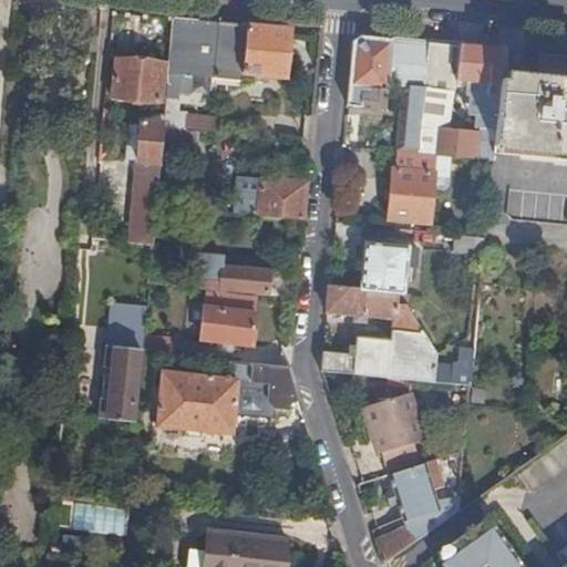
[(287,29),(172,18),(163,116),(163,124),(162,127),(199,131),(215,132),(215,115),(178,110),(181,91),(191,92),(193,76),(240,81),(241,73),(281,78),(287,29)]
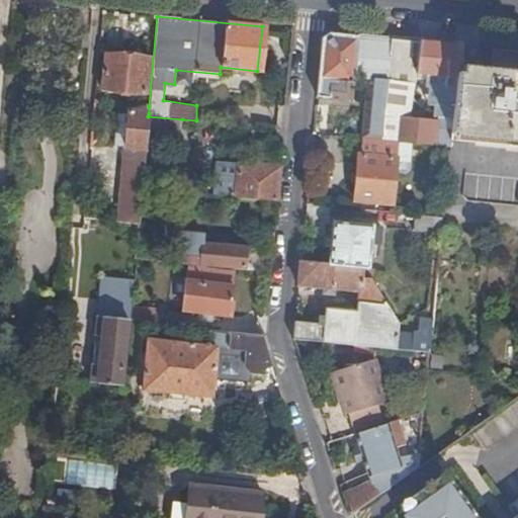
[(381,139),(393,37),(358,35),(358,31),(327,29),(320,34),(315,95),(319,95),(319,100),(344,102),(344,99),(354,100),(355,92),(356,76),(371,78),(365,138),(381,139)]
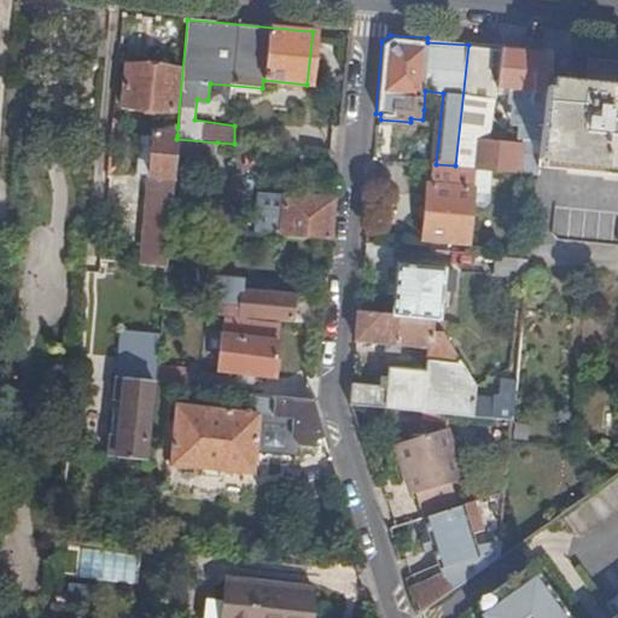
[(103,57),(105,39),(95,38),(94,56),(103,57)]
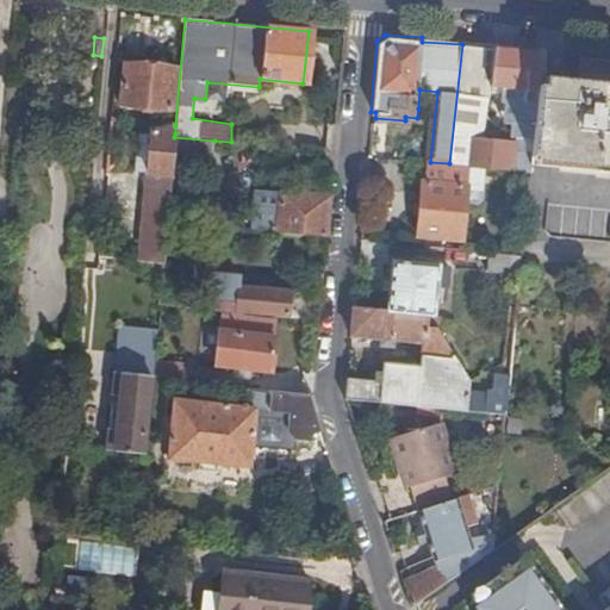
[(496,47),(462,44),(449,163),(467,166),(471,137),(487,139),(489,114),(492,86),(496,47)]
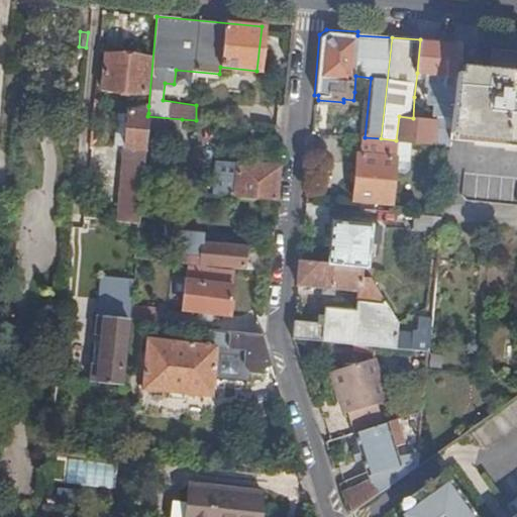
[(458,43),(420,39),(417,73),(423,73),(422,85),(426,85),(424,102),(432,103),(431,115),(436,115),(438,116),(452,117),(458,43)]
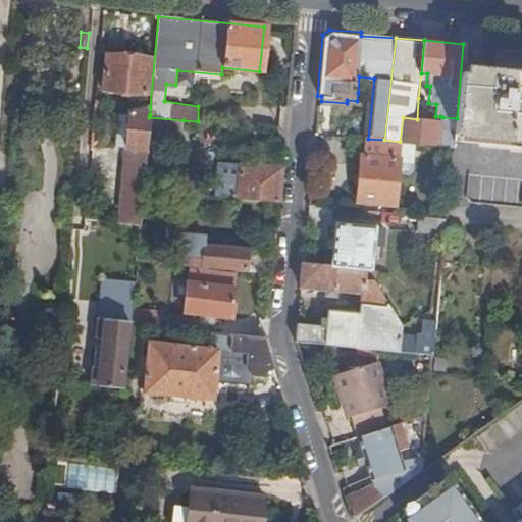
[(521,49),(463,44),(455,142),(521,149),(521,49)]
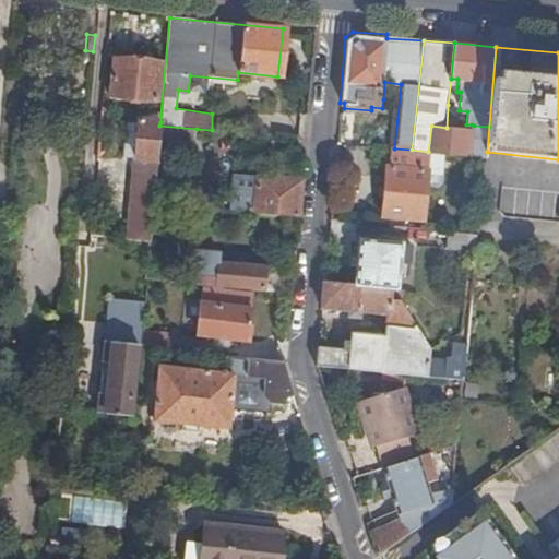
[(161,61),(114,58),(109,99),(157,104),(161,61)]
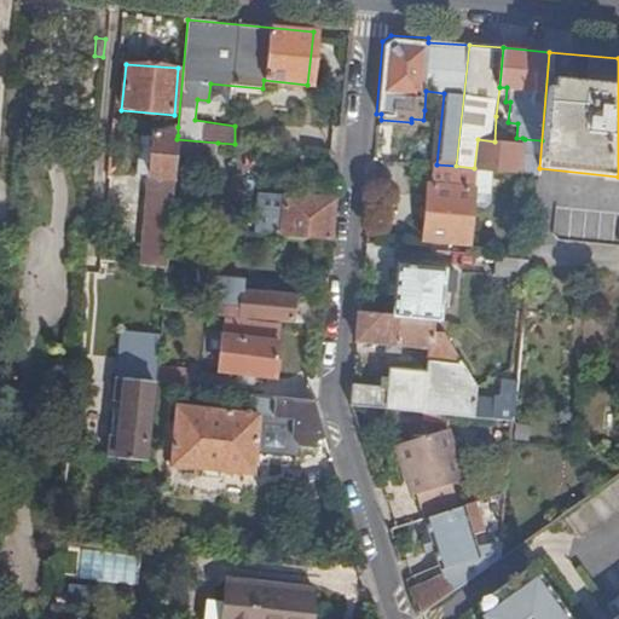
[(177,139),(178,136),(151,133),(151,137),(148,175),(149,175),(144,236),(168,237),(169,227),(173,172),(177,139)]
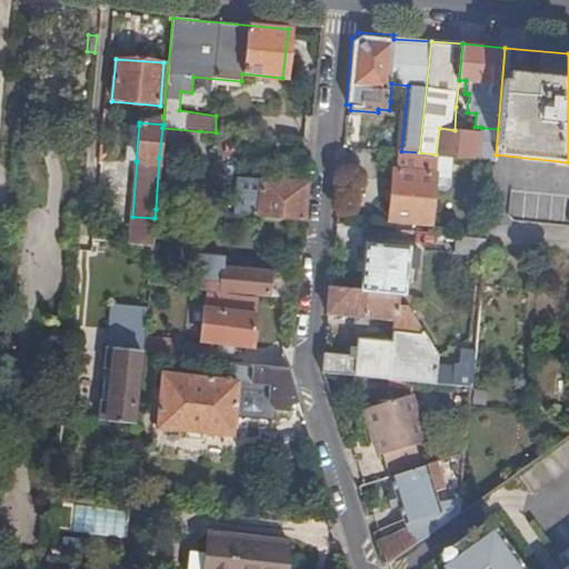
[(136,161),(139,126),(129,125),(126,160),(136,161)]
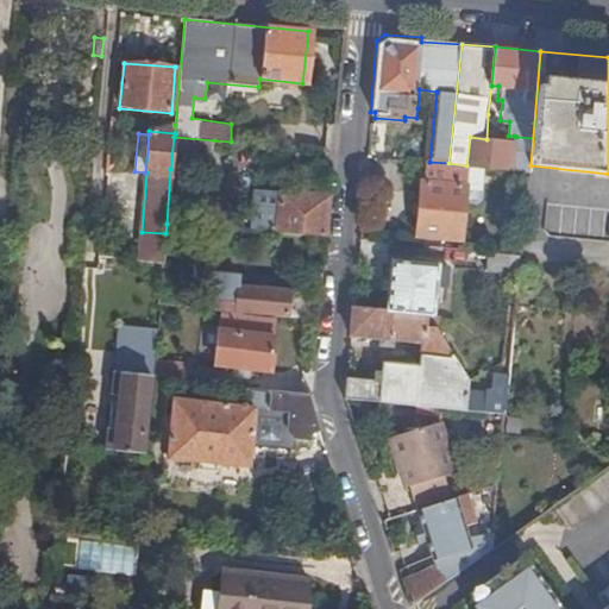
[(214,140),(174,137),(170,169),(211,173),(214,140)]
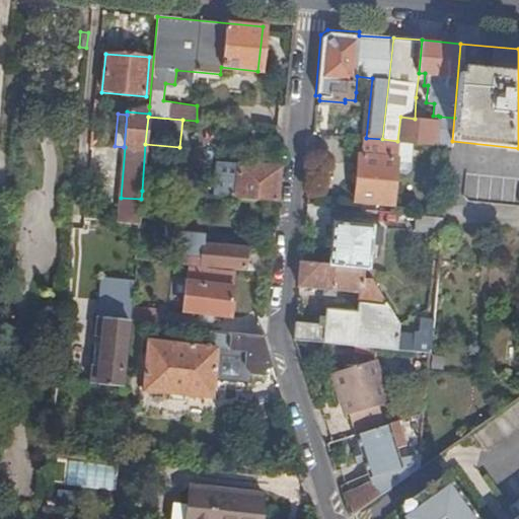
[(400,117),(397,141),(400,141),(415,142),(451,146),(452,141),(454,118),(440,117),(439,121),(415,119),(400,117)]
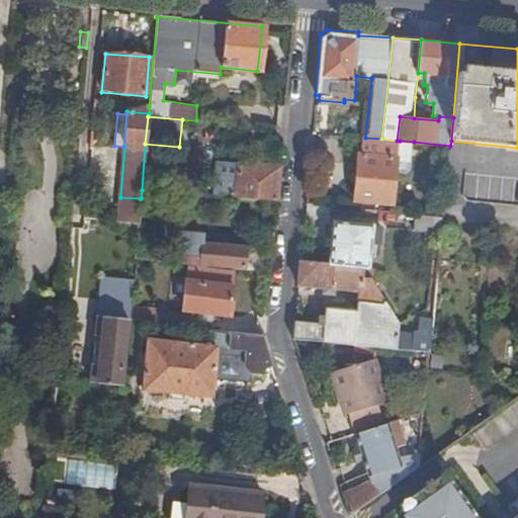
[(397,141),(381,139),(365,138),(362,137),(356,198),(394,203),(397,173),(400,141),(397,141)]
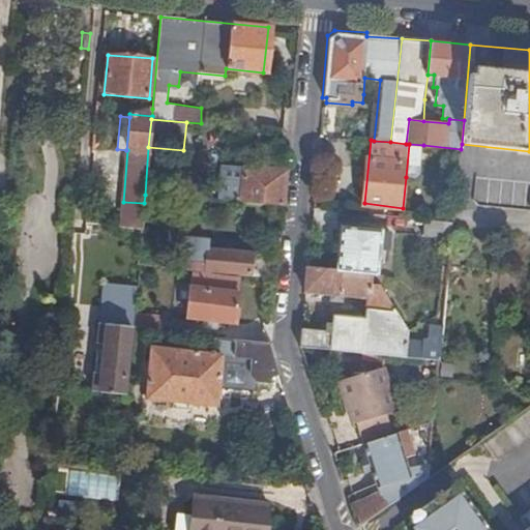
[(423,145),(409,144),(406,177),(416,178),(422,174),(423,145)]
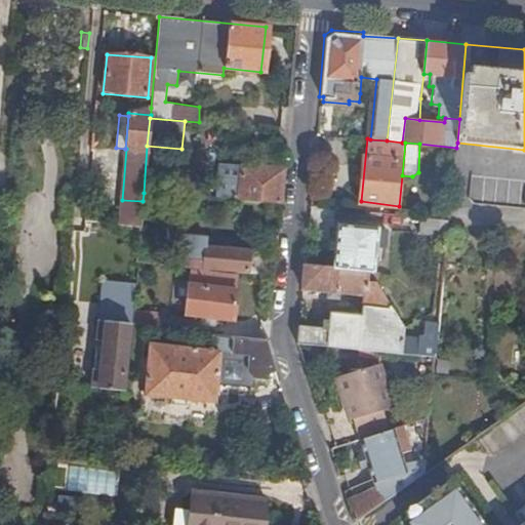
[(278,204),(282,168),(240,164),(239,166),(219,164),(215,198),(278,204)]
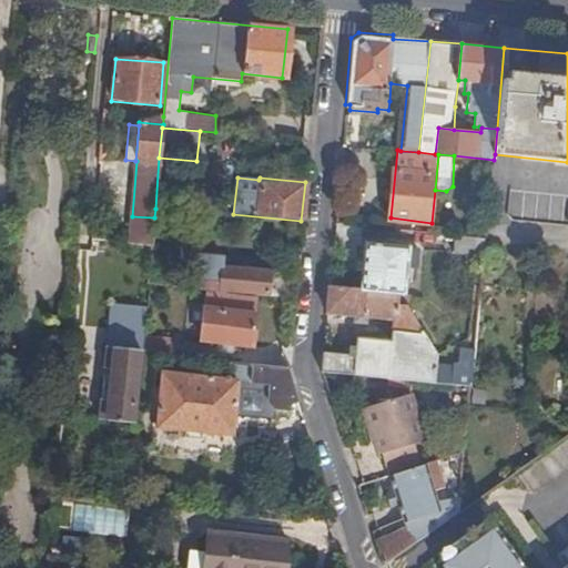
[(132,216),(129,243),(152,245),(154,217),(132,216)]
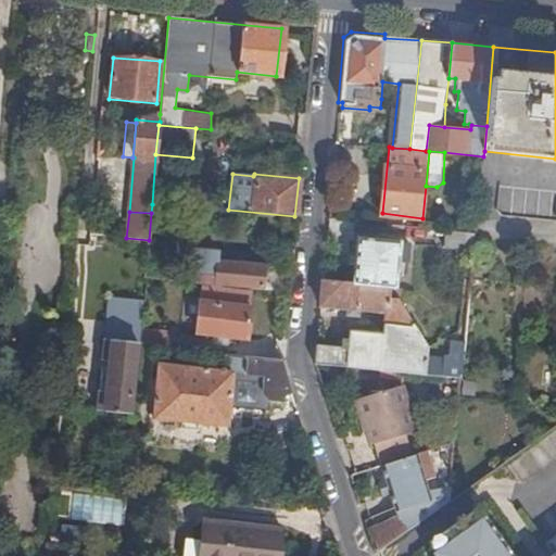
[(477,231),(446,228),(445,245),(475,249),(477,231)]
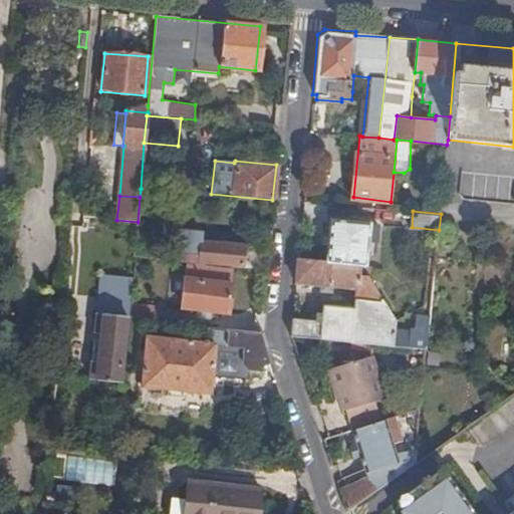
[(332,220),(329,261),(362,264),(361,275),(368,276),(371,276),(371,267),(367,266),(369,242),(378,242),(379,224),(332,220)]
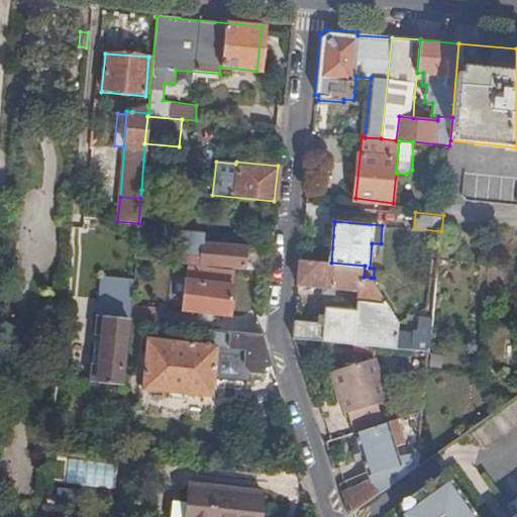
[(176,262),(259,271),(261,249),(202,243),(203,235),(180,232),(178,253),(177,254),(176,262)]
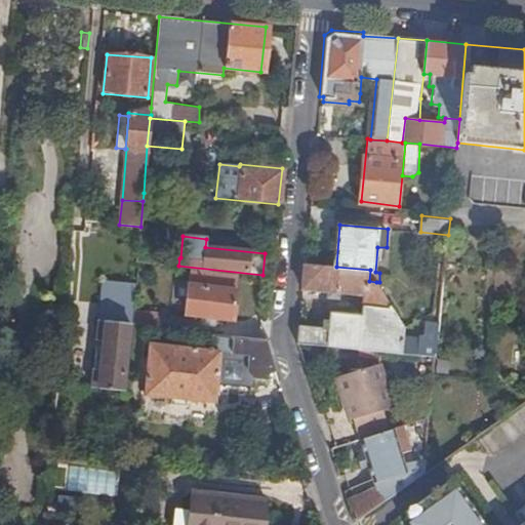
[(336,267),(307,264),(305,288),(365,294),(364,316),(331,313),(330,329),(301,326),(298,345),(403,354),(404,327),(376,282),(369,281),(370,270),(336,267)]
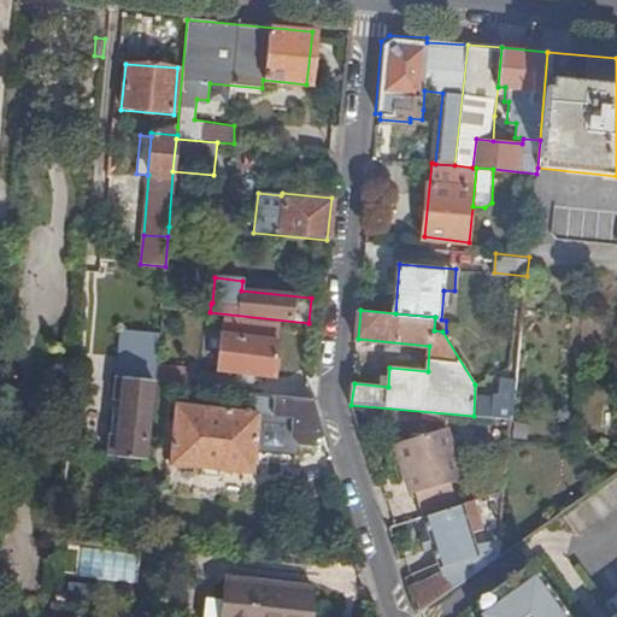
[(238,372),(251,374),(274,376),(278,324),(223,318),(218,370),(238,372)]
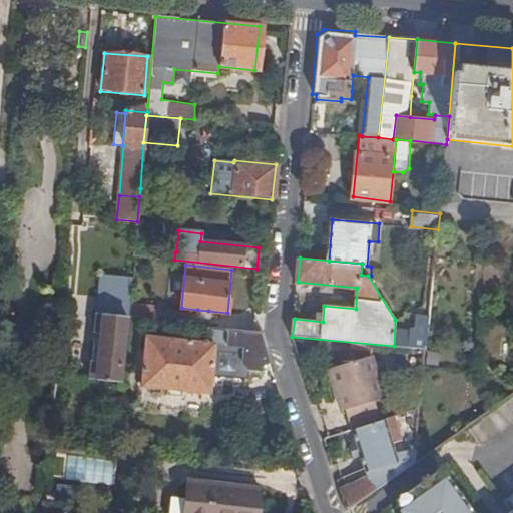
[(131,320),(159,323),(160,307),(132,304),(131,320)]
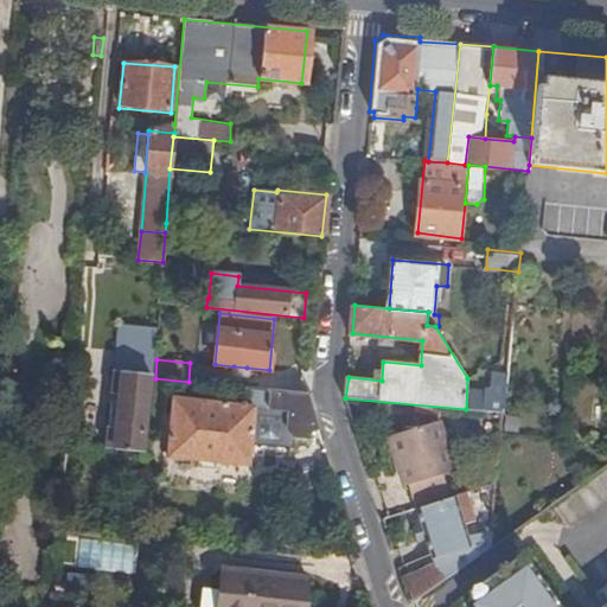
[(246,377),(247,368),(234,366),(232,375),(246,377)]
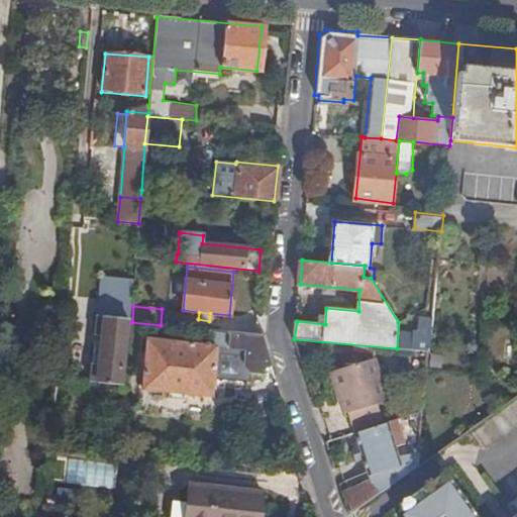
[(92,364),(90,382),(119,386),(126,318),(97,315),(95,335),(101,335),(98,365),(92,364)]
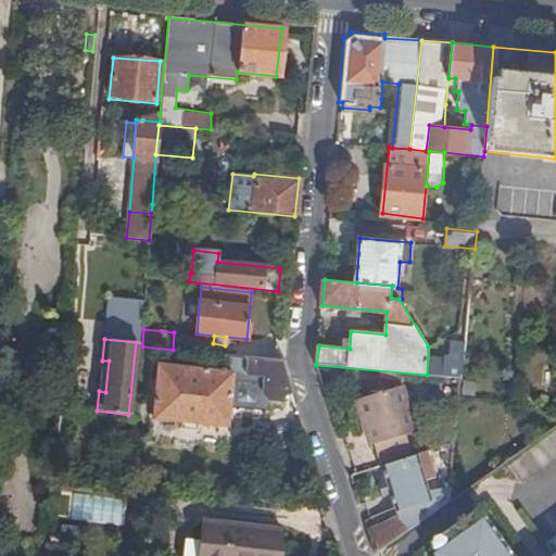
[(427,375),(463,378),(465,359),(436,356),(428,346),(427,375)]
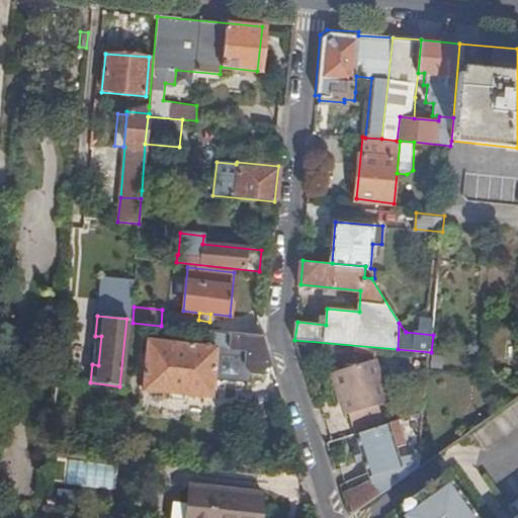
[(264,369),(271,366),(261,336),(229,333),(228,347),(246,349),(245,367),(249,372),(263,375),(264,369)]
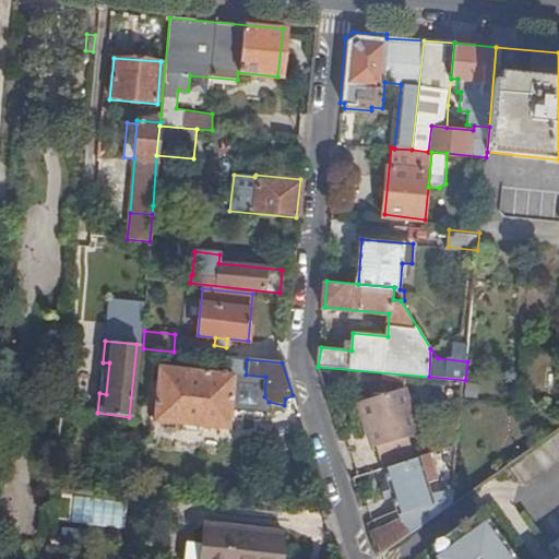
[(181,425),(198,426),(227,429),(233,373),(158,366),(152,421),(181,425)]
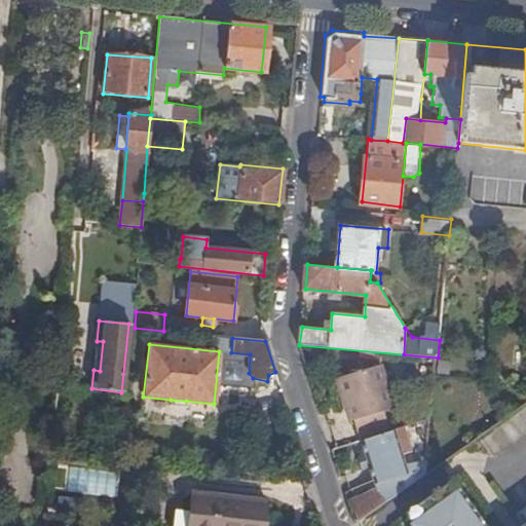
[(353,420),(358,430),(388,423),(384,411),(395,408),(381,365),(337,378),(349,421),(353,420)]
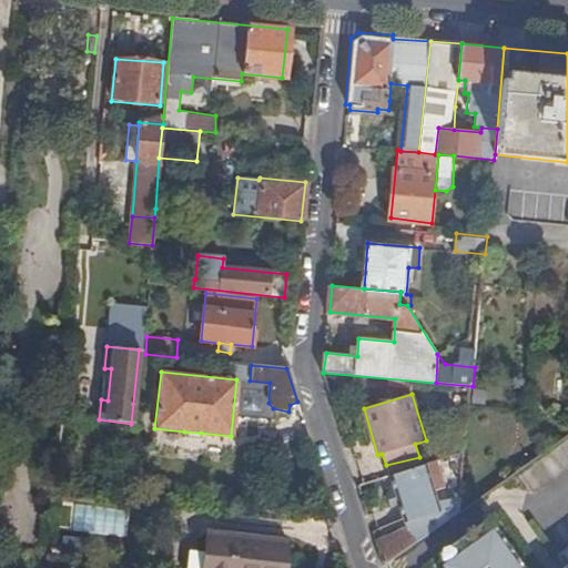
[(201,440),(201,433),(184,432),(183,438),(201,440)]
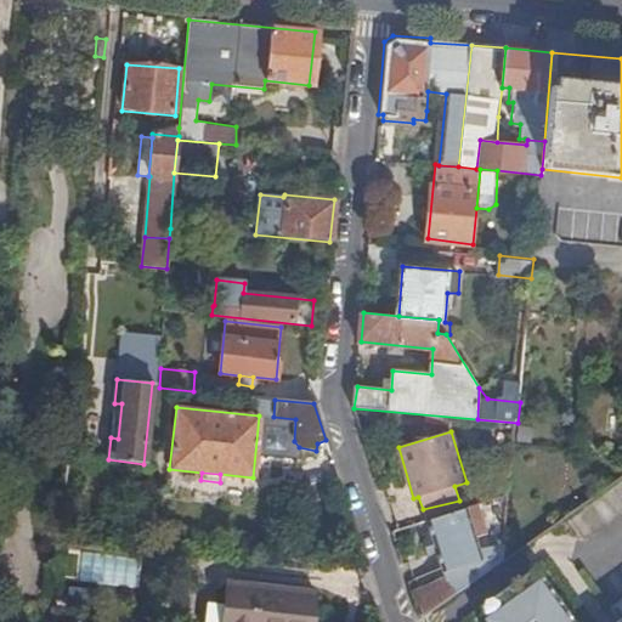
[(429,520),(462,510),(459,501),(423,509),(427,521),(429,520)]
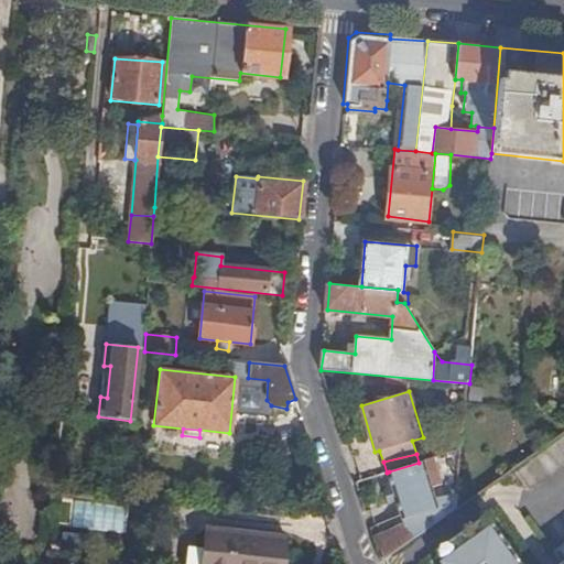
[(382,562),(457,509),(459,490),(451,490),(451,497),(438,499),(434,487),(442,484),(433,457),(419,463),(389,472),(396,490),(398,498),(407,525),(376,540),(382,562)]
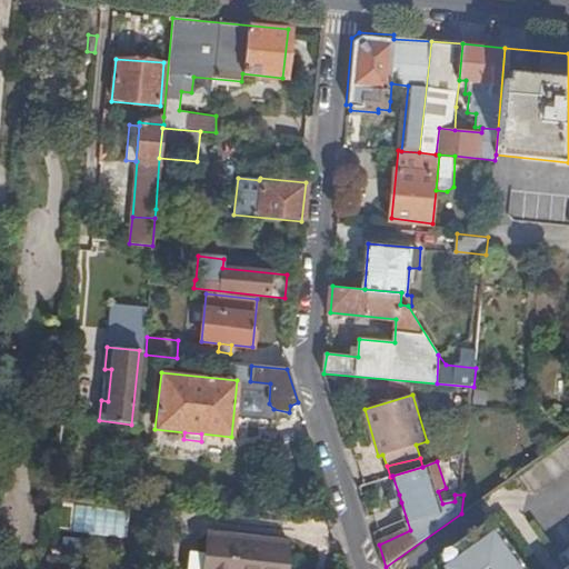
[(568,568),(568,549),(560,556),(568,566),(568,567),(568,568),(528,568),(491,519),(442,556),(445,559),(442,560),(448,568),(568,568)]
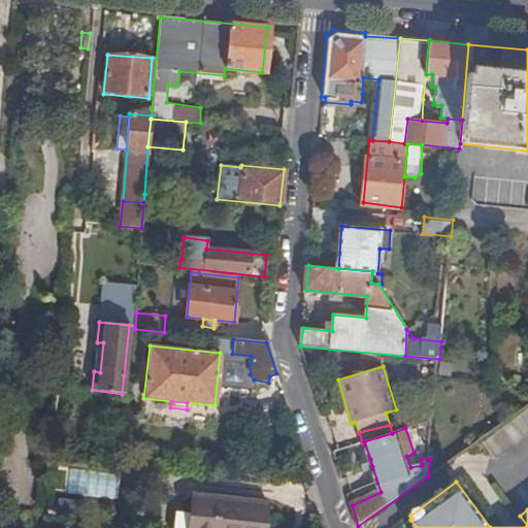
[(263,527),(266,501),(194,494),(190,527),(263,527)]
